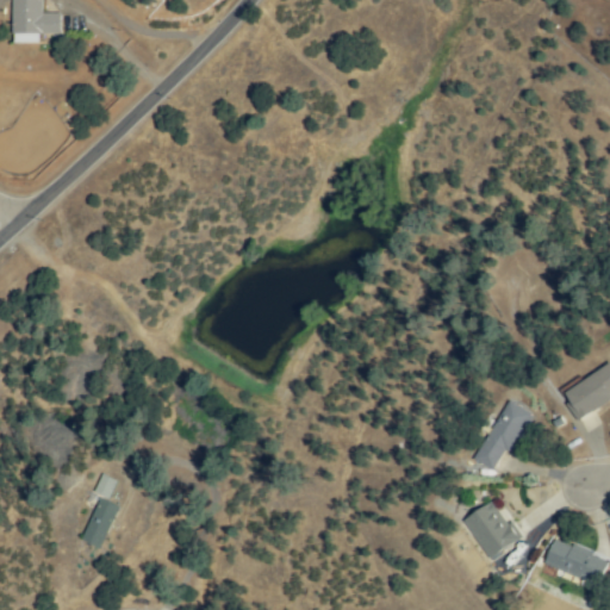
[(41,0),(43,17),(57,16),(61,53),(51,54),(50,37),(19,41),(14,0),(41,0)]
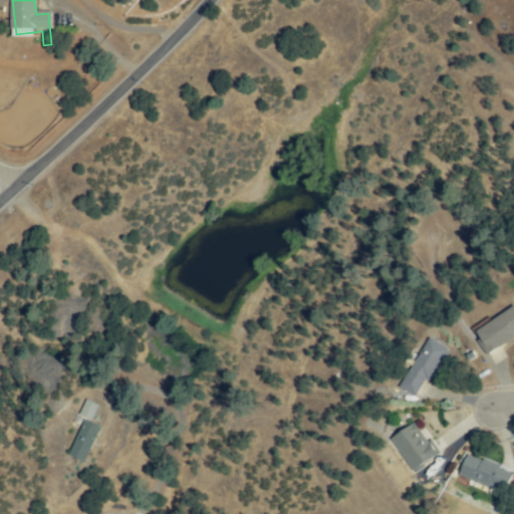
[(513,306),(513,334),(490,353),(476,334),(513,306)]
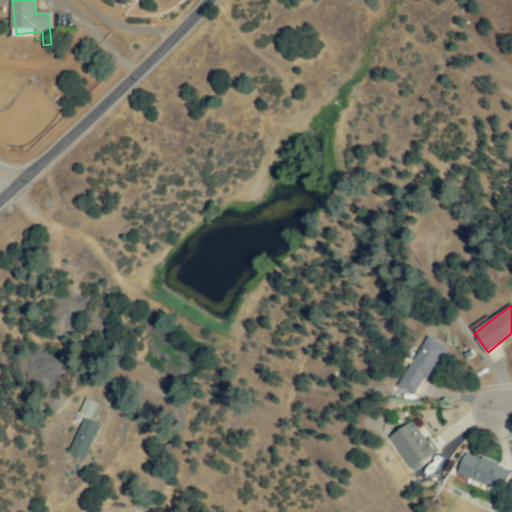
[(400,383),(430,338),(446,349),(415,394),(400,383)]
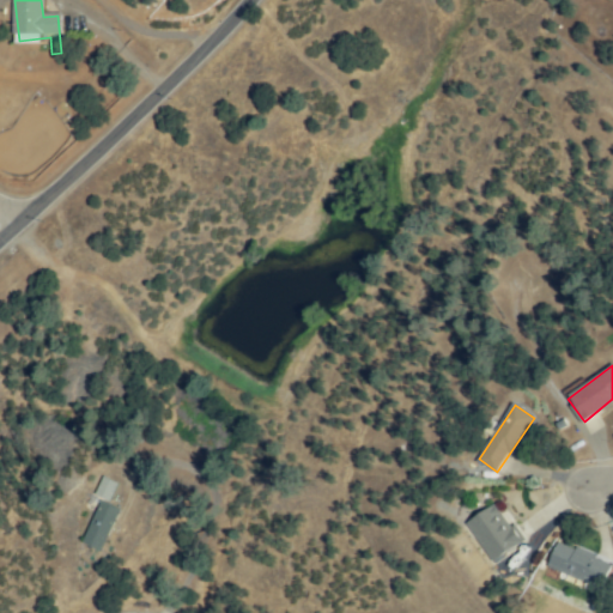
[(117,486),(110,501),(97,493),(104,479),(117,486)]
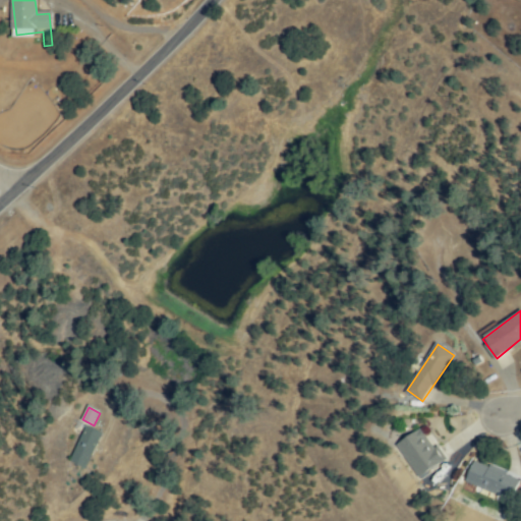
[(88,428),(102,436),(87,467),(72,460),(88,428)]
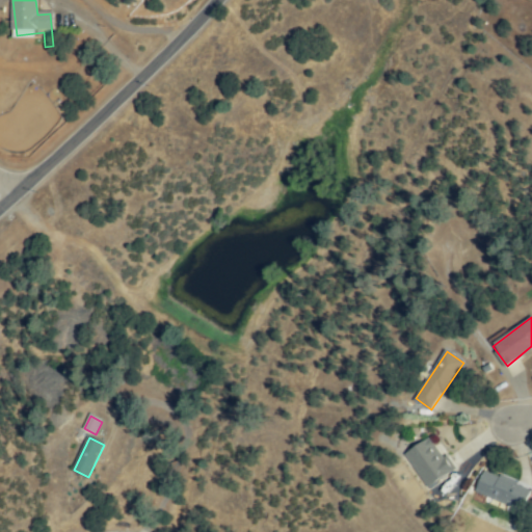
[(453,469),(431,486),(407,456),(428,439),(453,469)]
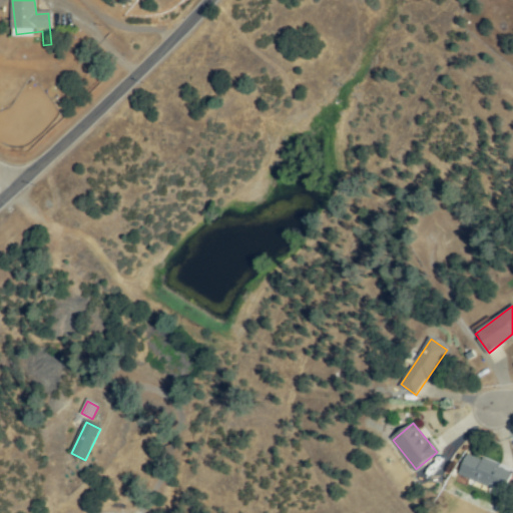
[(510,473),(503,491),(462,474),(469,456),(510,473)]
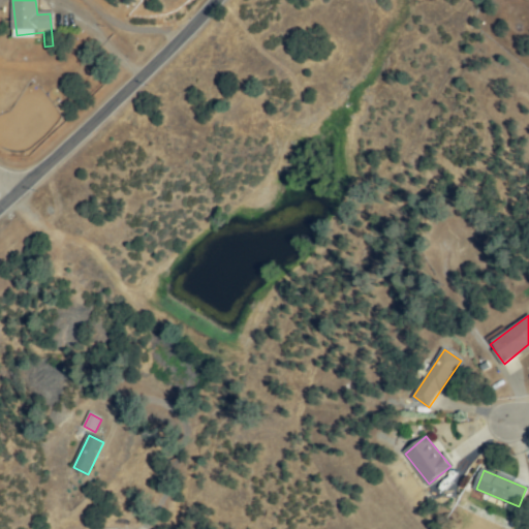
All buildings are outlined.
